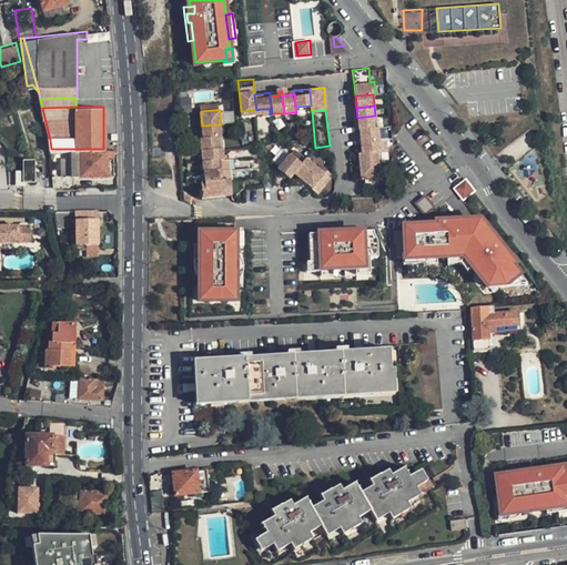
[(360,128),(376,127),(375,115),(357,118),(358,128),(360,128)]
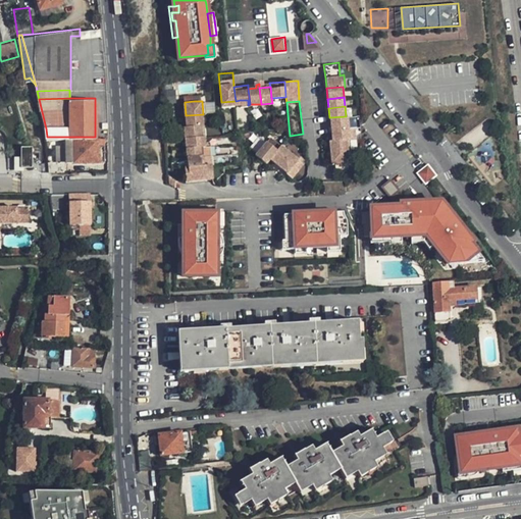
[(188,125),(201,124),(204,124),(203,114),(187,115),(188,125)]
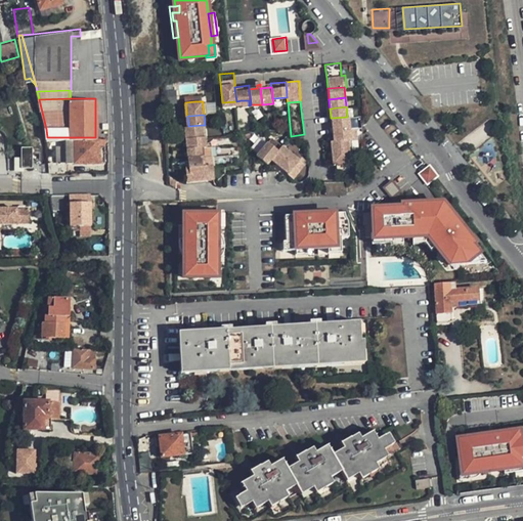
[(332,129),(350,127),(349,117),(347,117),(332,118),(333,126),(331,126),(332,129)]
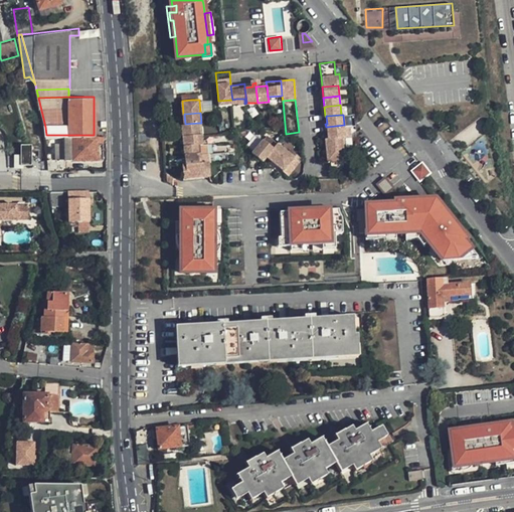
[(184,135),(200,134),(198,123),(185,124),(183,124),(184,135)]
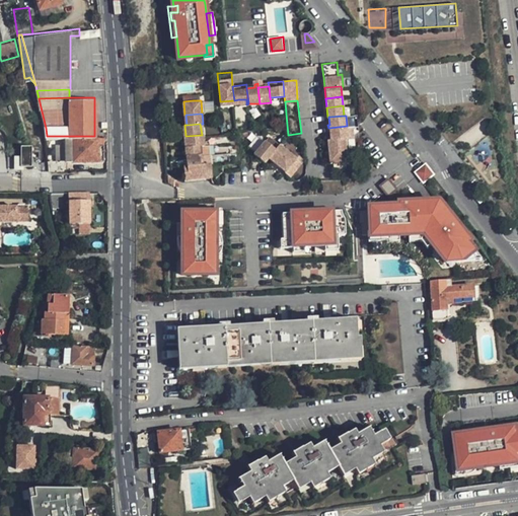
[(330,138),(345,137),(348,137),(347,126),(328,128),(328,131),(329,131),(330,138)]
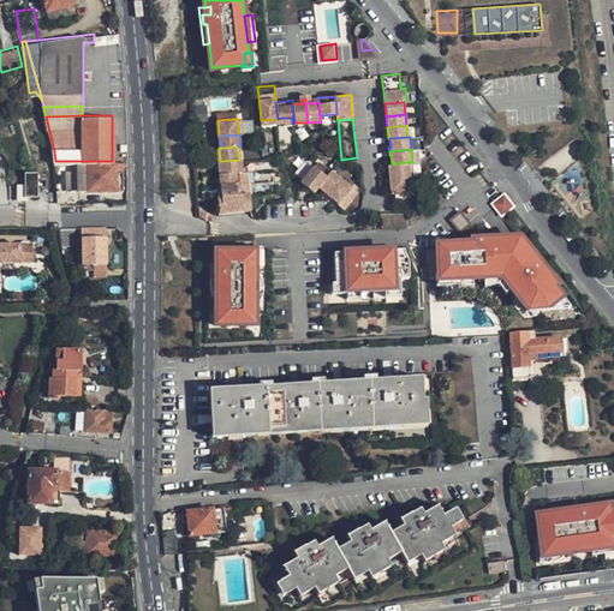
[(220,173),(239,172),(239,160),(220,161),(220,173)]
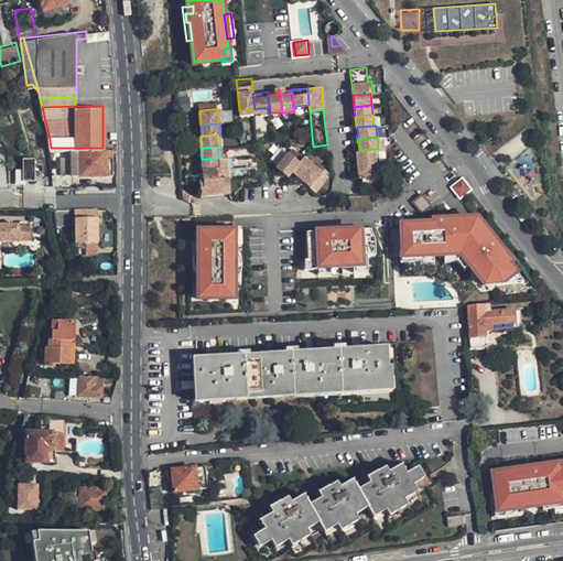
[(112,173),(112,148),(103,148),(79,148),(75,148),(51,148),(52,159),(66,159),(72,159),(72,173),(112,173)]
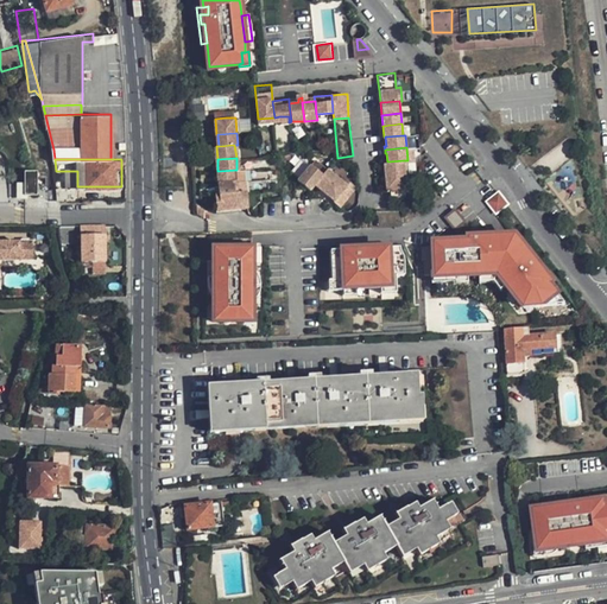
[(386,175),(405,173),(404,160),(387,161),(385,161),(386,175)]
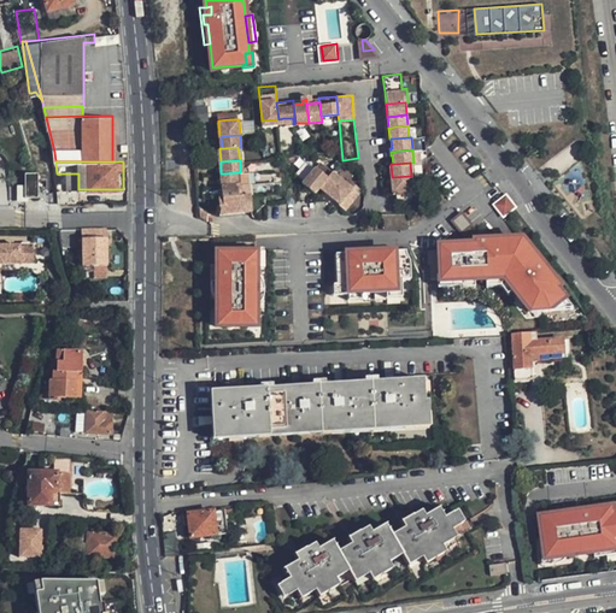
[(317,165),(304,181),(316,192),(318,189),(321,186),(329,175),(317,165)]
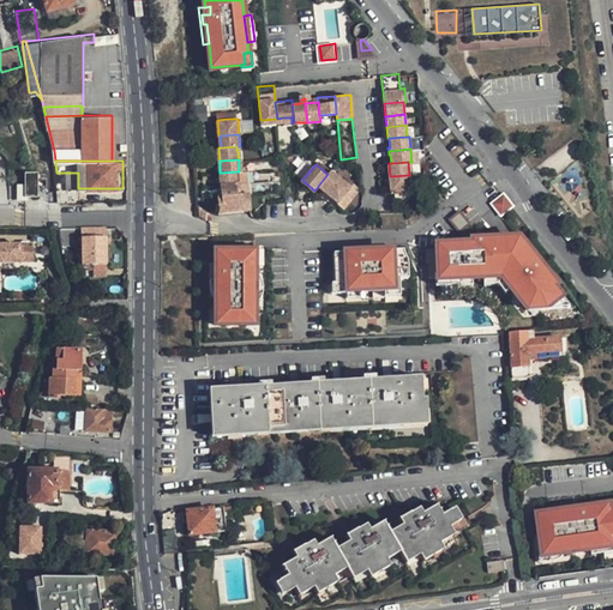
[(24,182),(25,194),(28,194),(37,194),(37,169),(24,169),(24,182)]
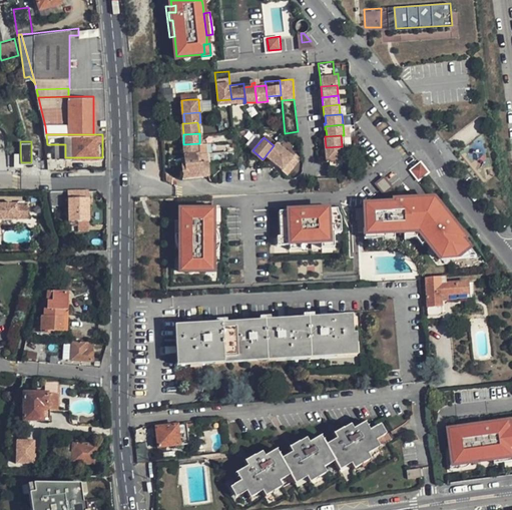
[(274,145),(267,154),(275,161),(285,148),(277,141),(274,145)]
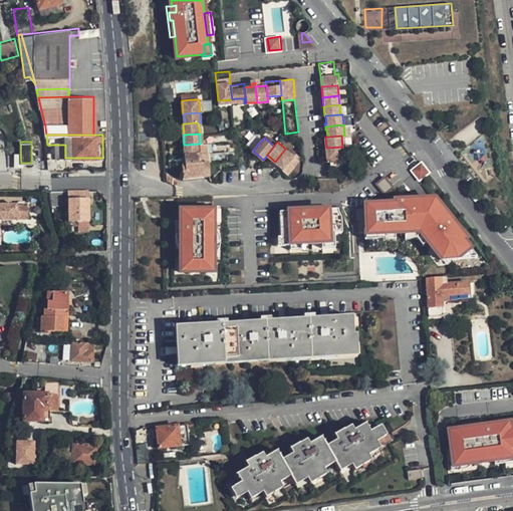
[(185,154),(201,153),(200,144),(184,145),(185,154)]
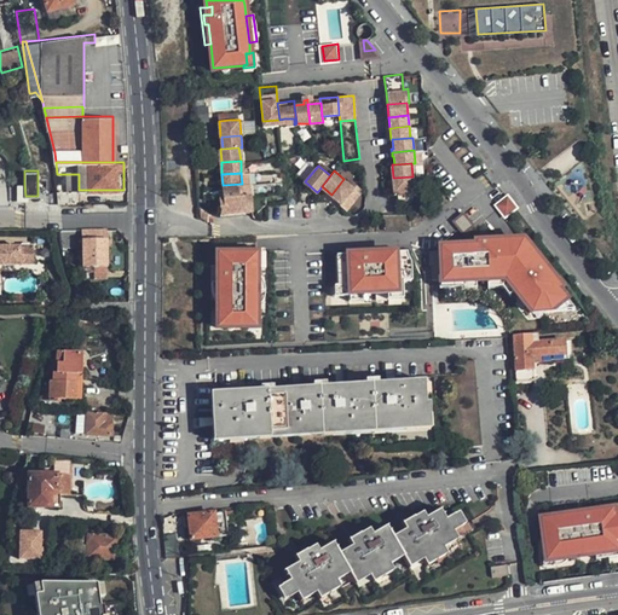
[(67,179),(67,190),(76,190),(79,190),(79,174),(73,174),(73,179),(67,179)]
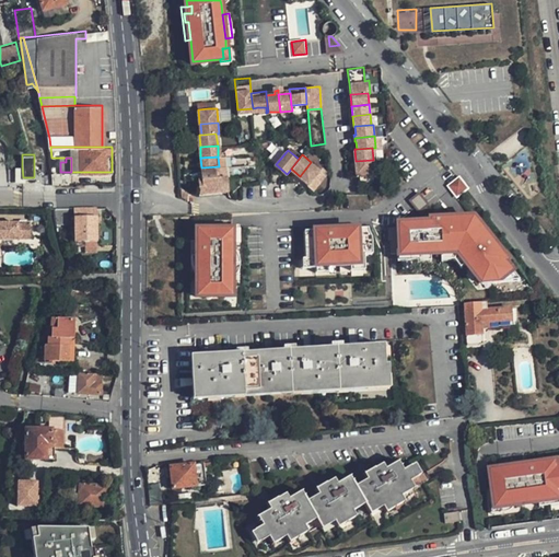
[(359,174),(360,181),(374,180),(374,175),(373,160),(356,161),(357,174),(359,174)]
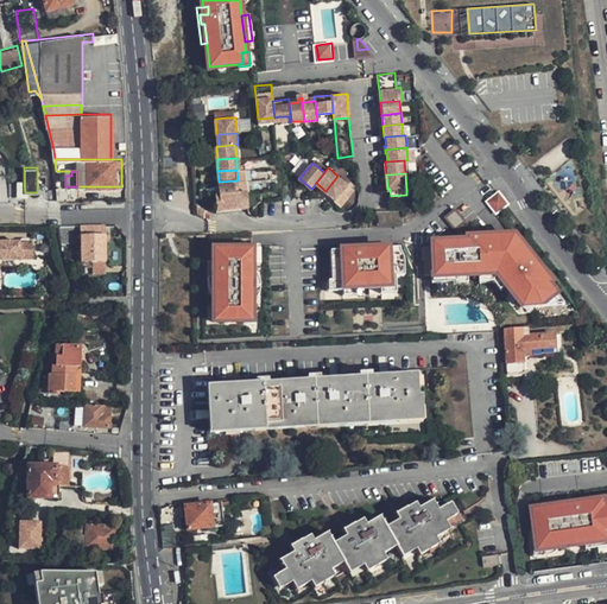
[(345,188),(351,192),(356,186),(342,175),(340,178),(348,184),(345,188)]
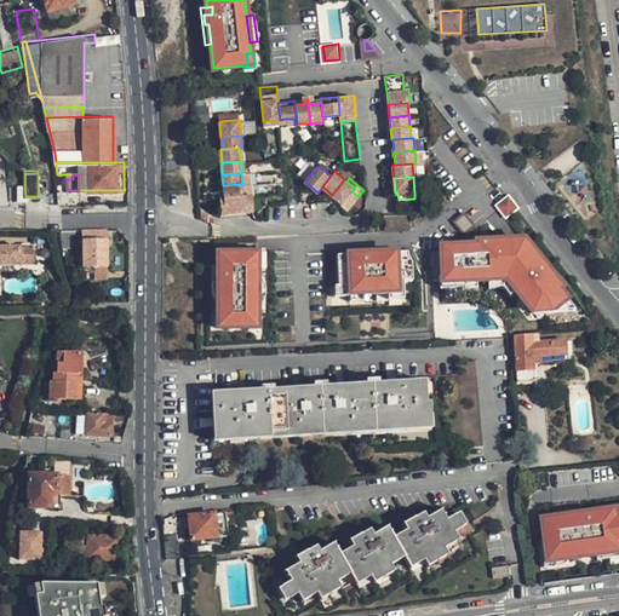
[(344,179),(332,195),(342,202),(340,203),(348,209),(357,196),(351,191),(355,188),(347,182),(344,179)]
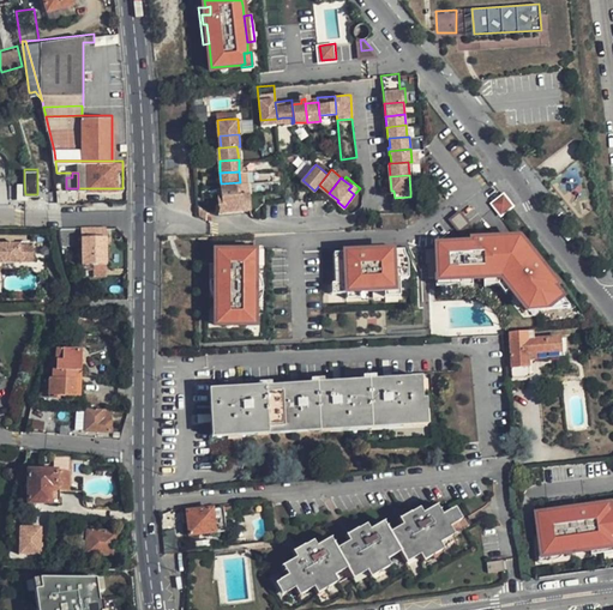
[(28,194),(25,194),(24,182),(17,182),(18,198),(28,198),(28,194)]
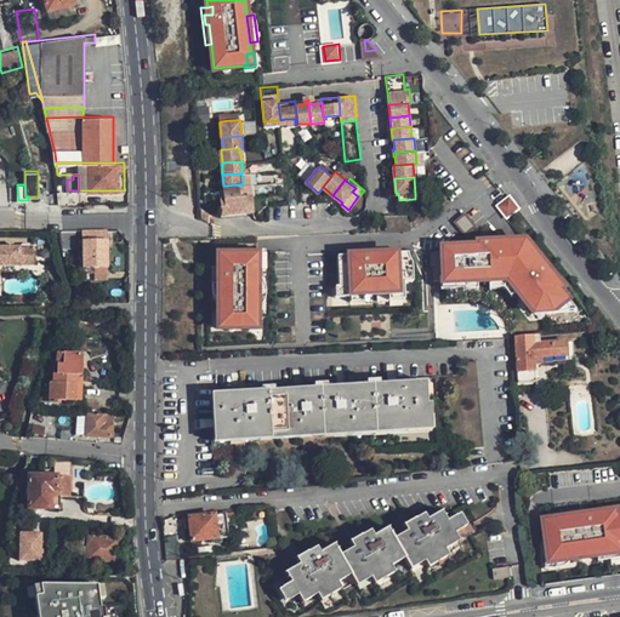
[(225,198),(244,196),(243,184),(223,186),(225,198)]
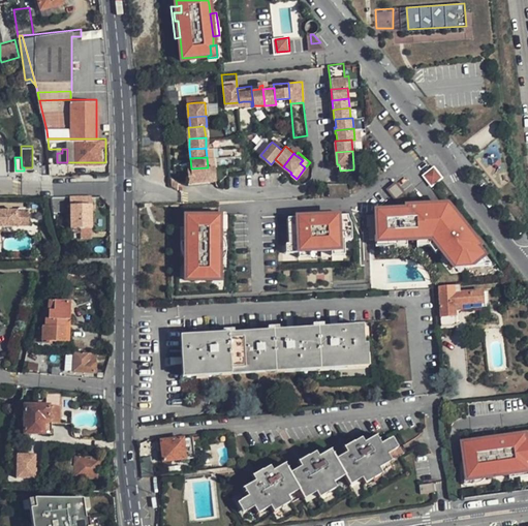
[(64,172),(65,162),(57,162),(50,162),(50,172),(64,172)]
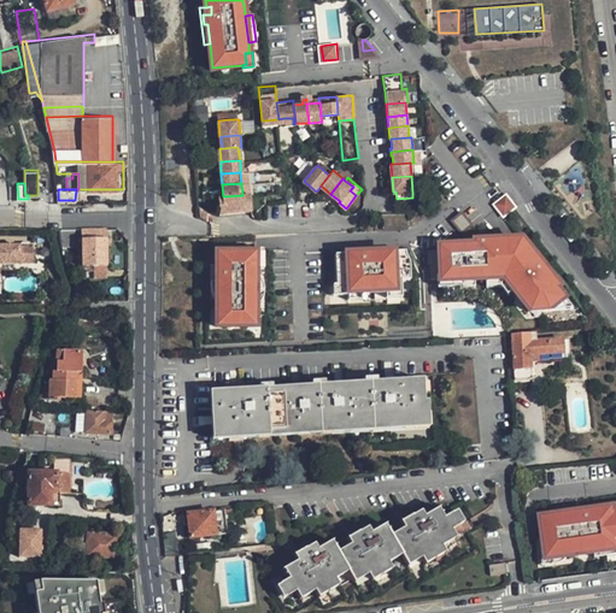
[(504,214),(516,205),(506,194),(496,202),(504,214)]
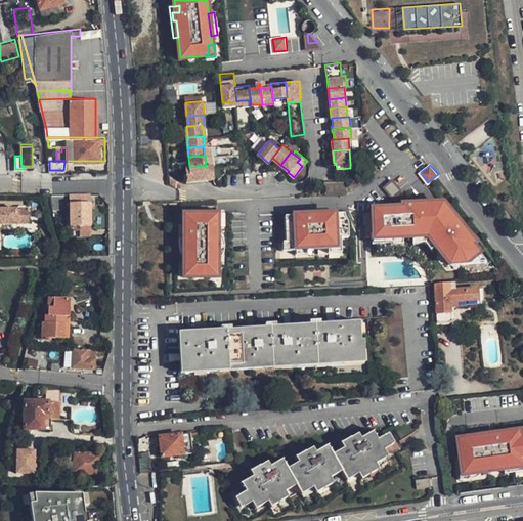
[(189,167),(190,180),(209,179),(207,166),(206,166),(189,167)]
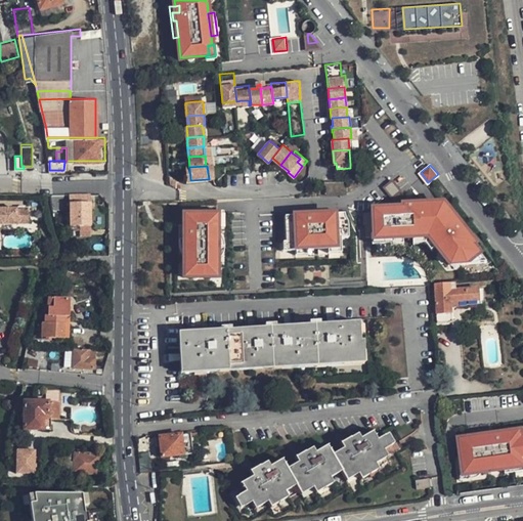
[(90,222),(89,191),(70,191),(70,228),(80,227),(80,223),(90,222)]
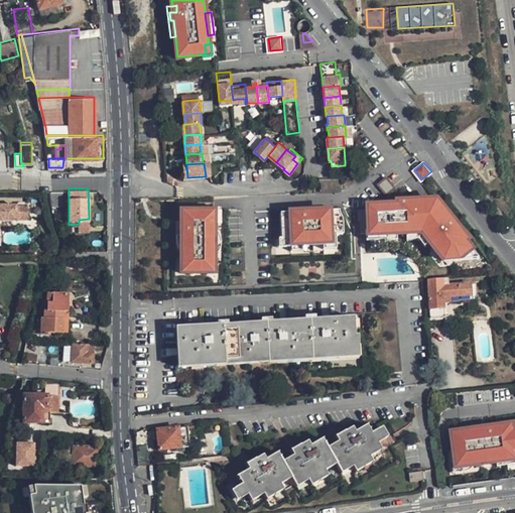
[(449,215),(436,200),(406,201),(406,204),(421,204),(421,211),(438,211),(438,219),(441,222),(449,215)]
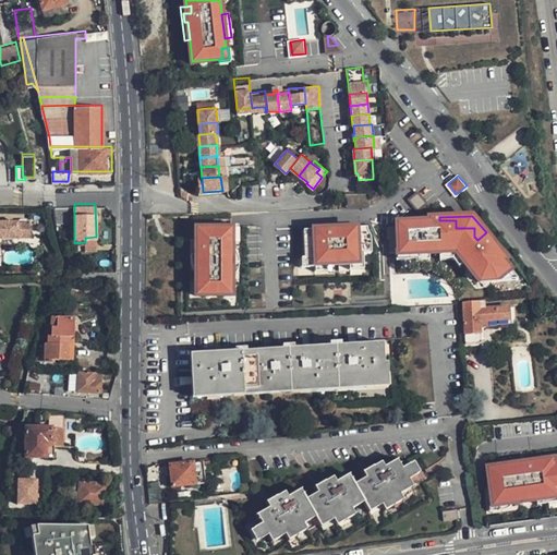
[(507,258),(486,232),(477,240),(474,237),(474,228),(456,228),(456,220),(439,220),(439,217),(427,218),(428,225),(421,226),(421,221),(386,222),(386,237),(389,237),(390,252),(416,251),(416,253),(431,252),(440,252),(457,251),(465,261),(481,279),(487,274),(492,280),(499,280),(499,279),(511,269),(505,261),(507,258)]
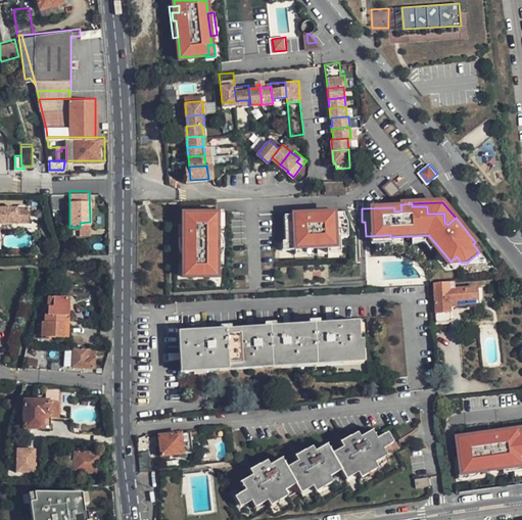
[(0,221),(16,221),(16,205),(0,204),(0,221)]
